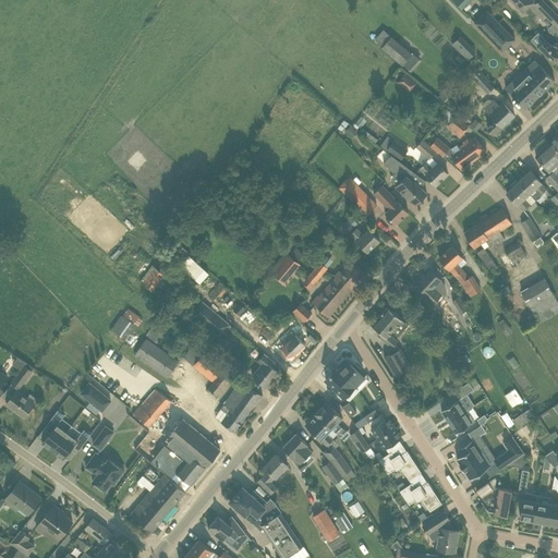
[(510,0),(521,12),(532,2),(530,0),(510,0)]
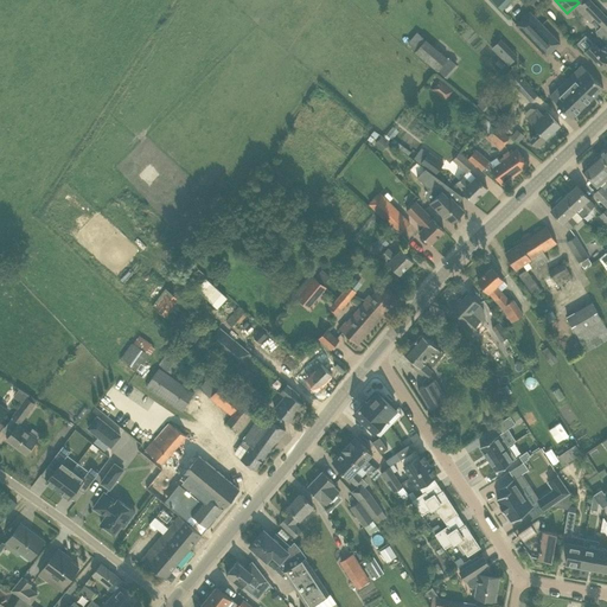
[(576,0),(579,2),(606,32),(606,16),(592,0),(576,0)]
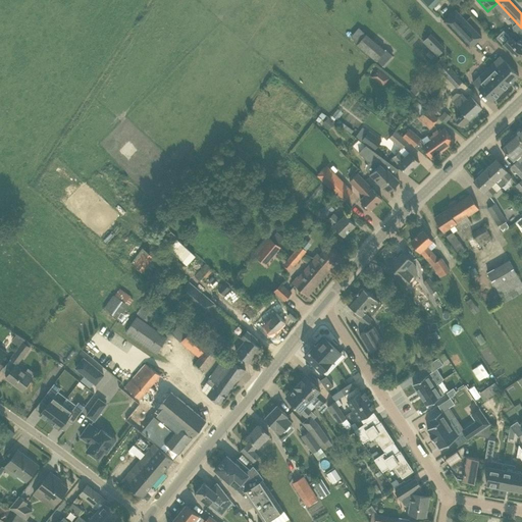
[(481,37),(455,10),(444,20),(470,48),(481,37)]
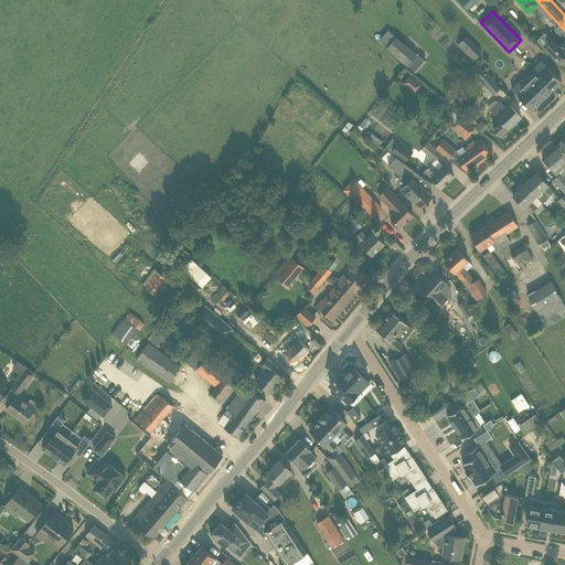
[(379,41),(416,72),(426,61),(387,29),(379,41)]
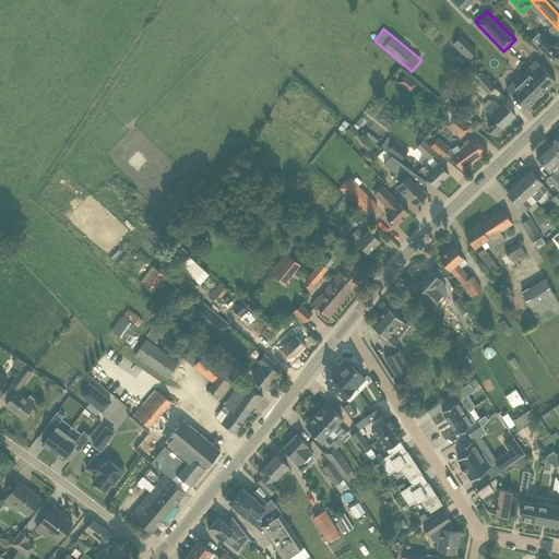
[(459,35),(455,38),(471,54),(474,49),(459,35)]
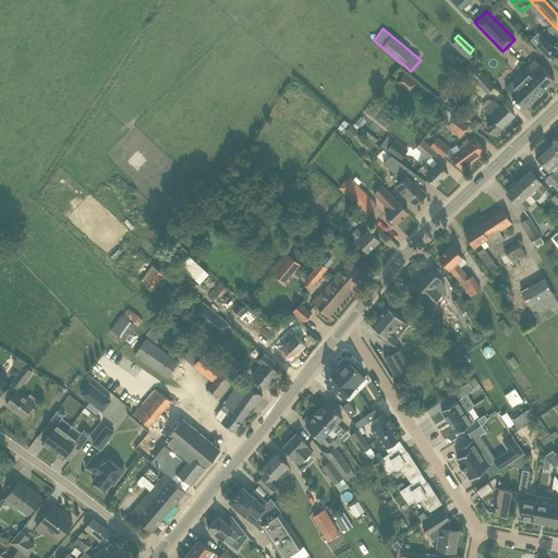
[(557,38),(554,41),(548,36),(536,47),(553,64),(556,61),(557,63),(557,38)]
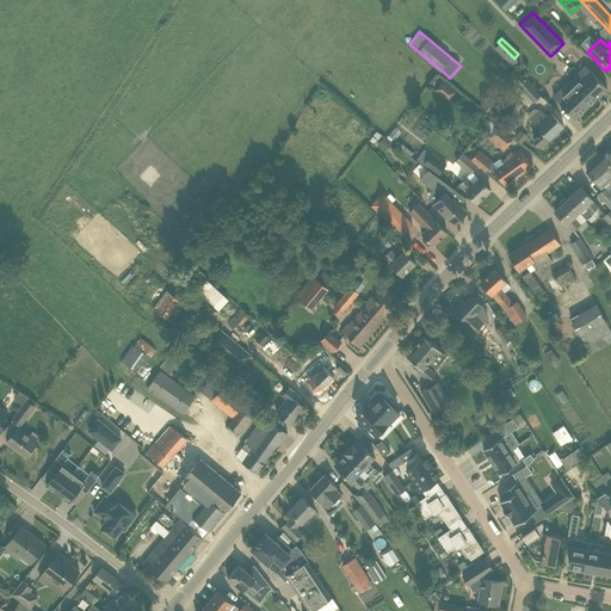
[(497,42),(492,47),(510,65),(514,60),(497,42)]
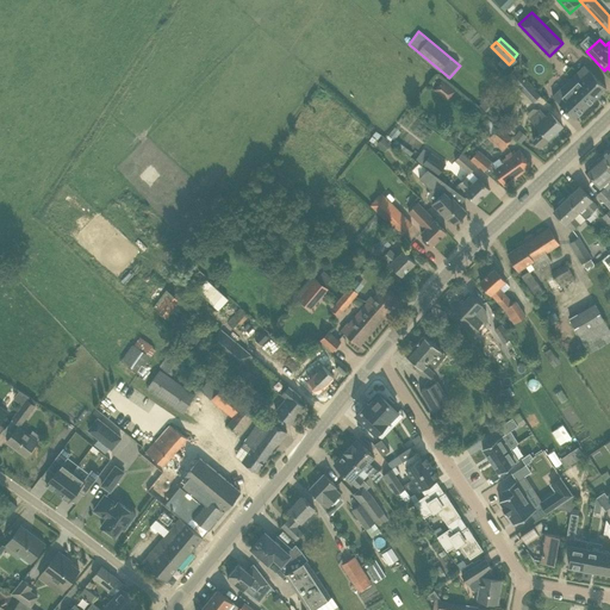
[(574,119),(605,88),(584,66),(552,97),(574,119)]
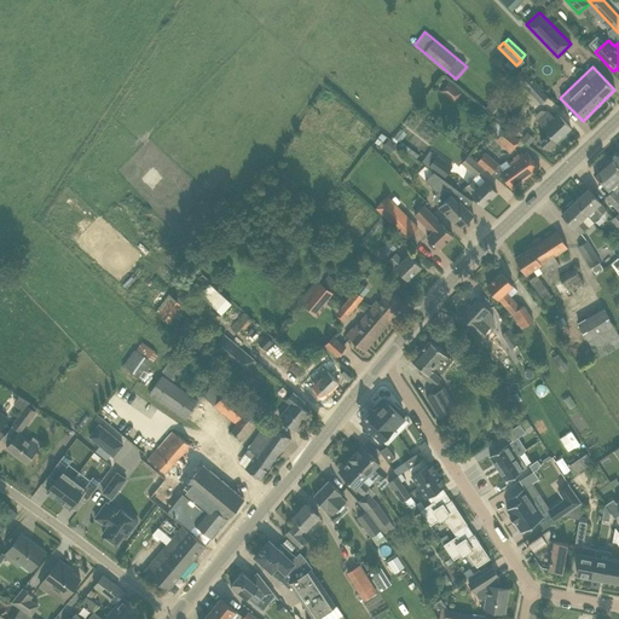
[(525,86),(539,103),(548,96),(522,68),(513,76),(522,87),(525,86)]
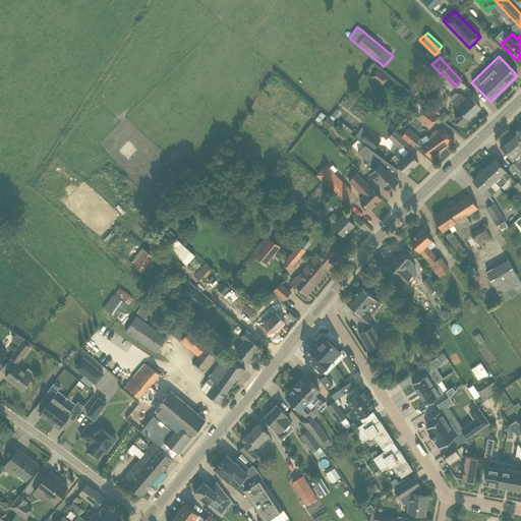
[(370,75),(382,85),(389,77),(378,67),(370,75)]
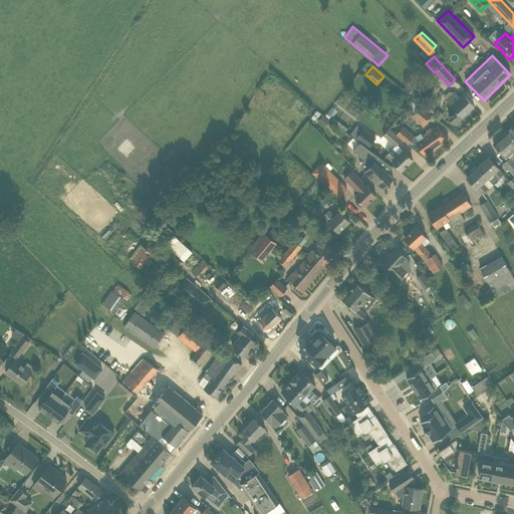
[(404,88),(410,94),(415,88),(409,82),(404,88)]
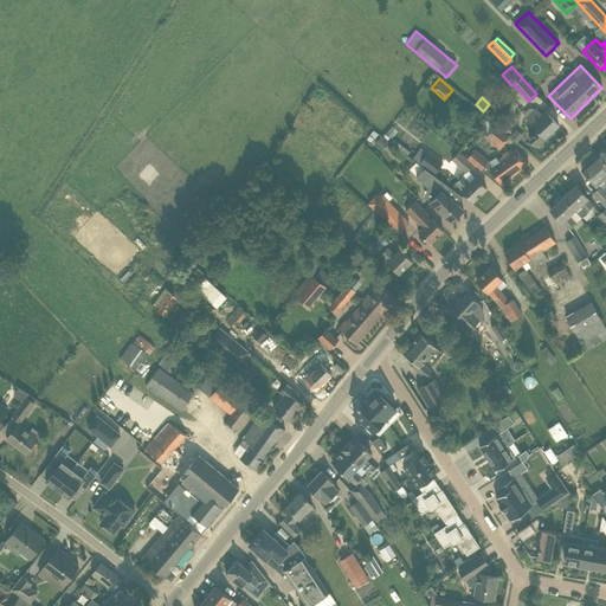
[(526,117),(537,129),(529,139),(536,147),(559,126),(550,117),(552,116),(546,110),(541,114),(535,108),(526,117)]
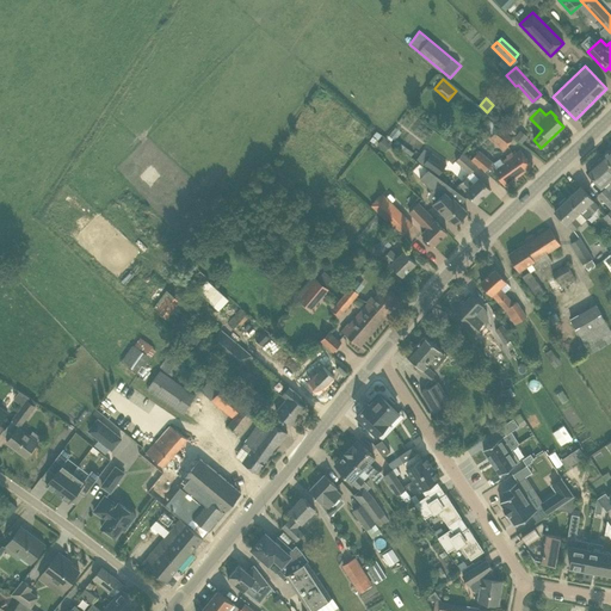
[(494,131),(489,137),(504,148),(513,136),(498,125),(498,127),(488,119),(485,124),(494,131)]
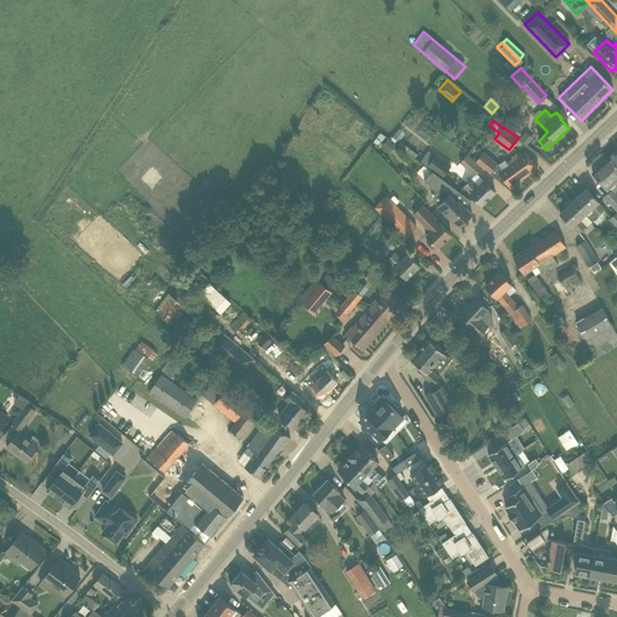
[(381,146),(389,153),(395,146),(387,139),(381,146)]
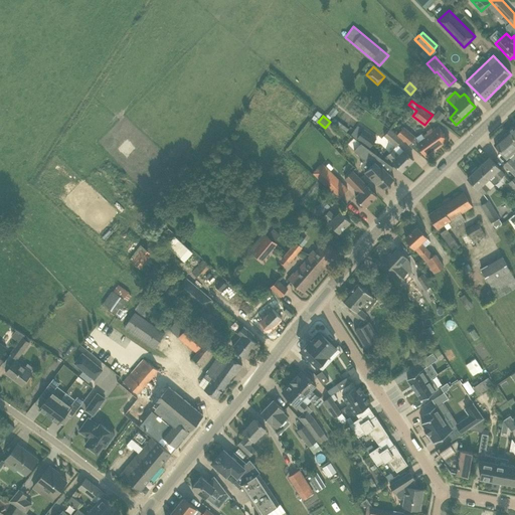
[(396,135),(402,140),(402,139),(411,147),(415,143),(425,157),(449,140),(438,125),(423,135),(421,133),(415,137),(403,126),(397,134),(396,135)]
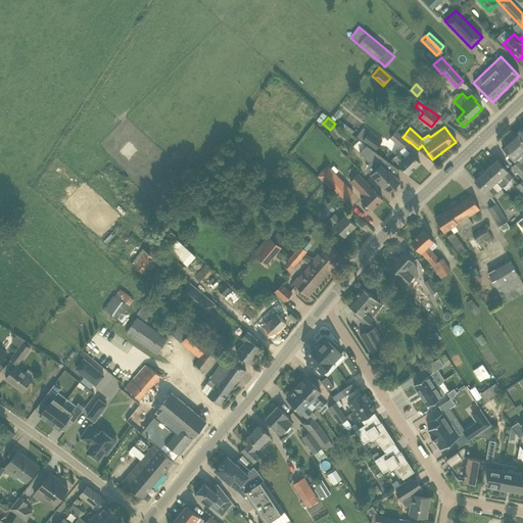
[(363,141),(376,149),(382,139),(369,131),(363,128),(355,137),(362,142),(363,141)]
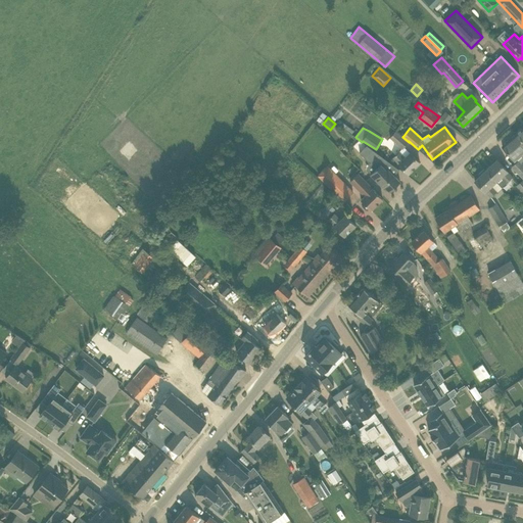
[(402,148),(409,142),(402,137),(403,136),(396,130),(389,137),(402,148)]
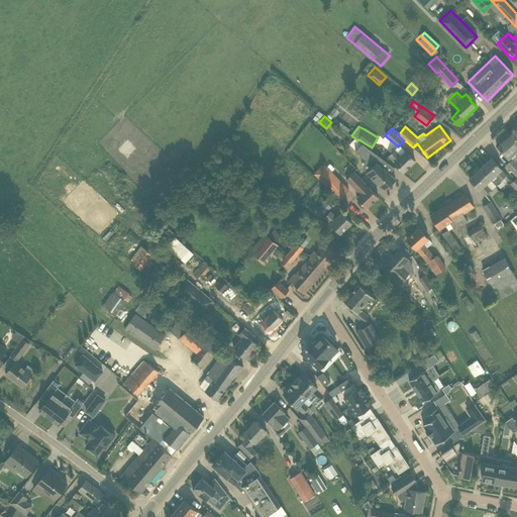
[(505,165),(516,177),(516,176),(516,161),(516,160),(516,158),(516,139),(510,132),(496,144),(510,160),(505,165)]
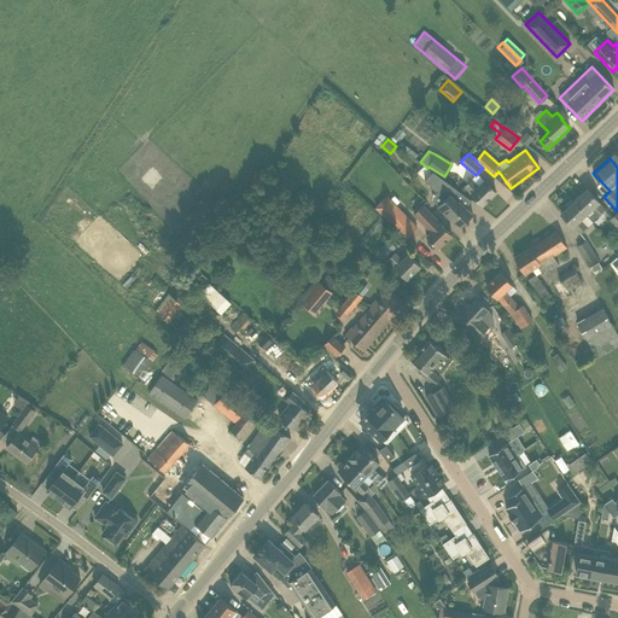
[(437,205),(443,213),(452,221),(454,219),(461,226),(473,215),(459,200),(456,202),(454,198),(460,192),(433,172),(425,180),(437,192),(432,196),(432,200),(437,205)]
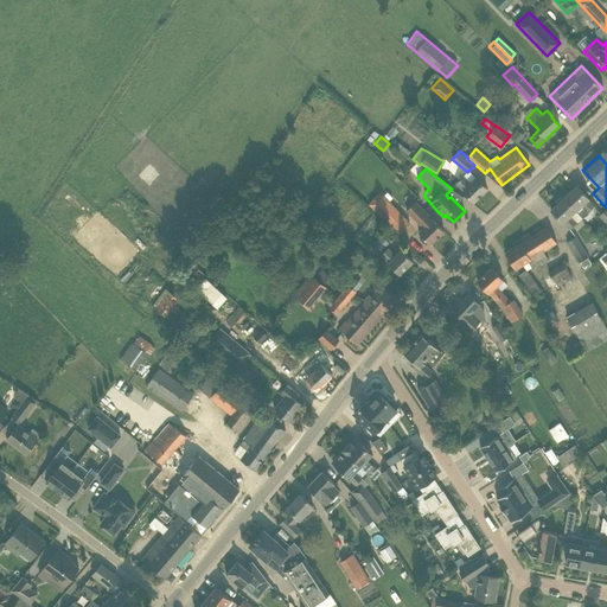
[(455,183),(474,202),(487,189),(474,176),(470,171),(465,176),(464,174),(455,183)]
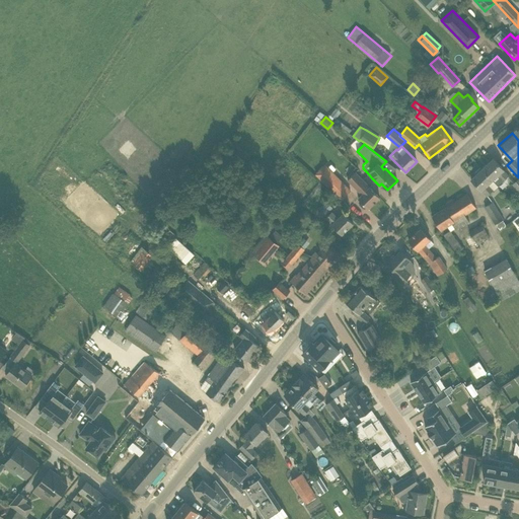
[(493,158),(482,168),(493,179),(498,186),(502,180),(508,174),(500,166),(493,158)]
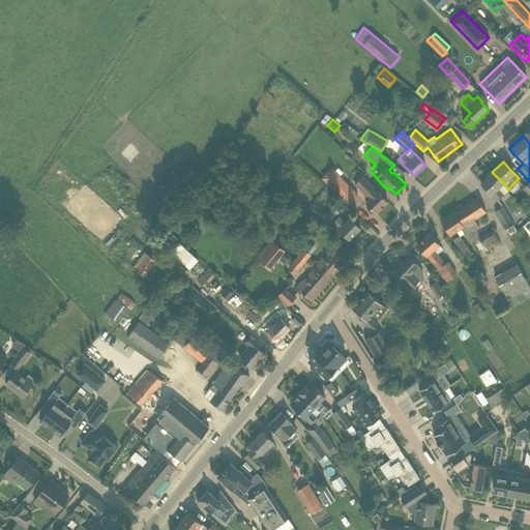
[(503,183),(492,172),(480,182),(497,200),(503,193),(498,187),(503,183)]
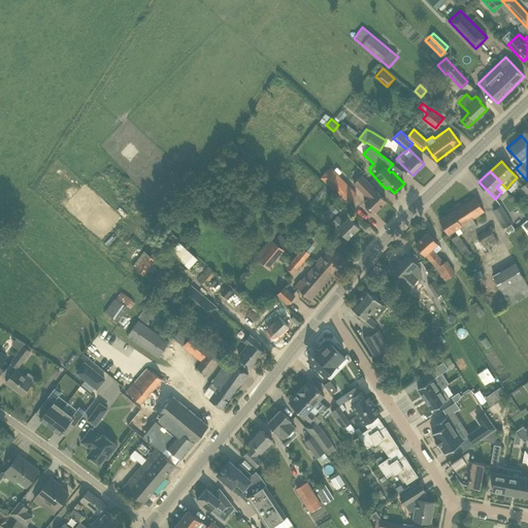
[(333,191),(345,203),(356,193),(343,180),(342,182),(334,172),(326,180),(335,189),(333,191)]
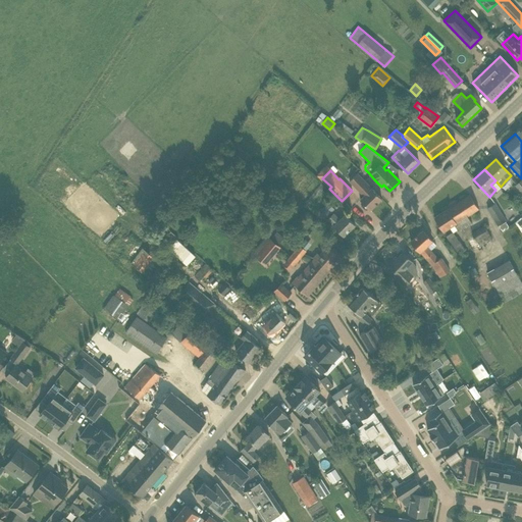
[(359,199),(363,202),(370,210),(381,198),(357,172),(349,180),(363,195),(359,199)]
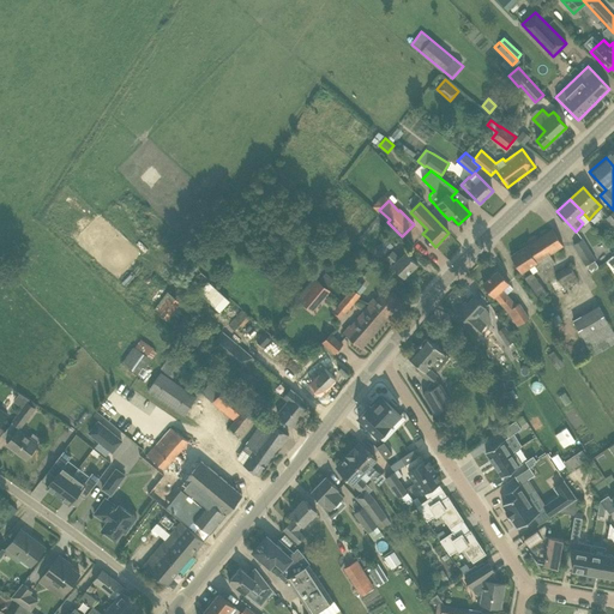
[(554,263),(549,254),(563,246),(552,229),(511,256),(521,271),(534,264),(540,272),(554,263)]
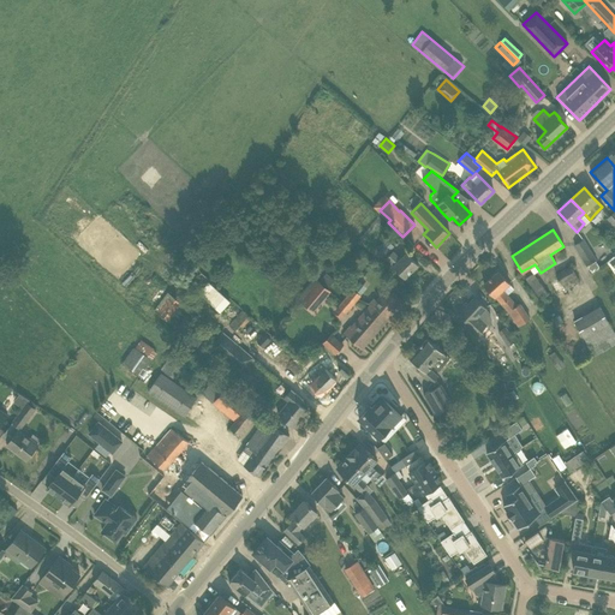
[(375,244),(386,255),(394,245),(382,236),(375,244)]
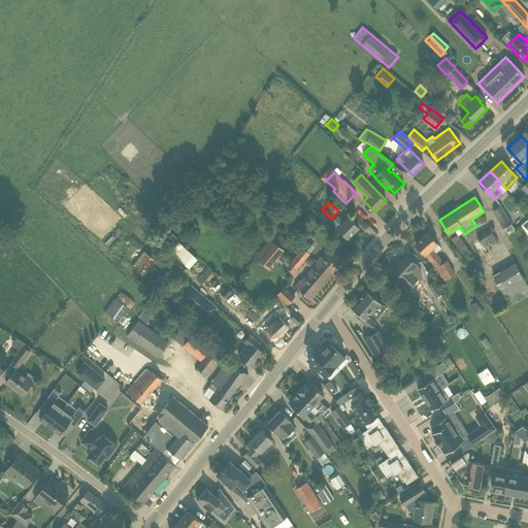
[(492,209),(503,228),(512,223),(501,204),(492,209)]
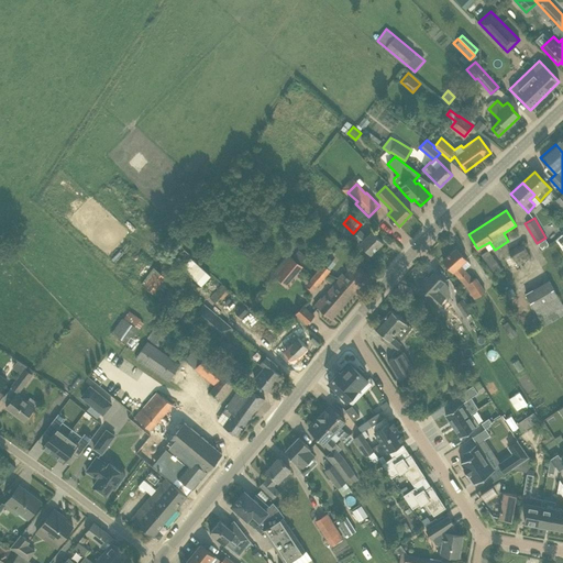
[(359,242),(363,246),(371,254),(383,242),(371,230),(366,234),(360,228),(353,235),(360,242),(359,242)]
